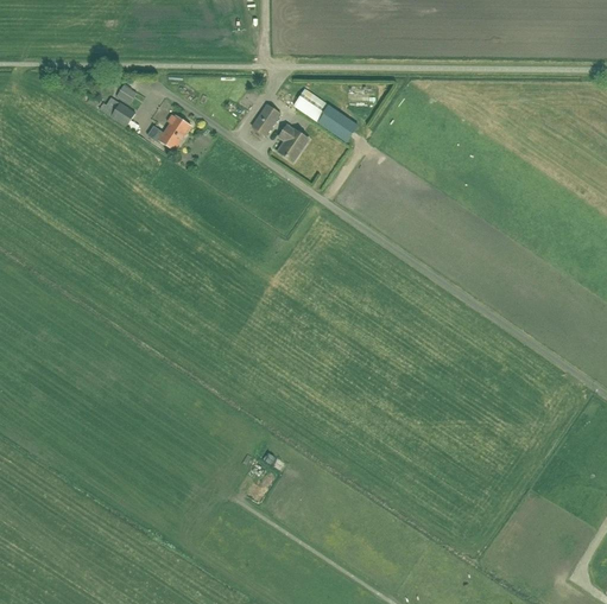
[(364,82),(364,97),(380,97),(380,82),(364,82)]
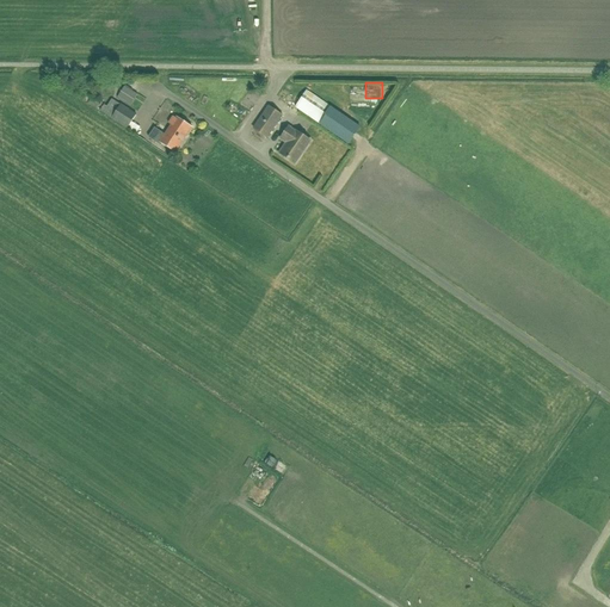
[(136,91),(123,84),(116,94),(129,103),(136,91)]
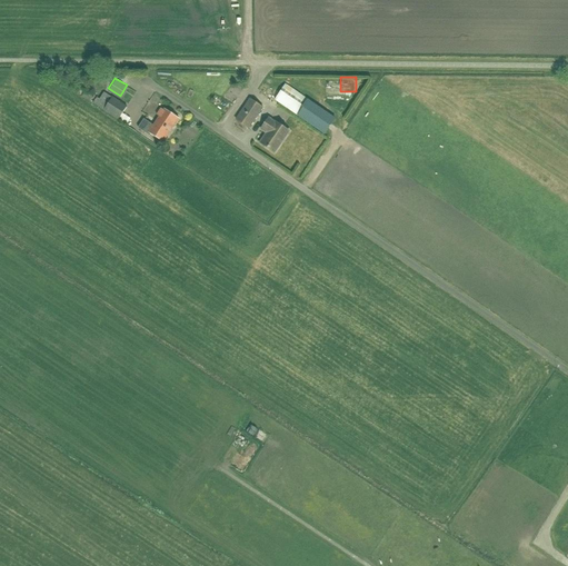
[(306,97),(285,81),(275,95),(297,110),(306,97)]
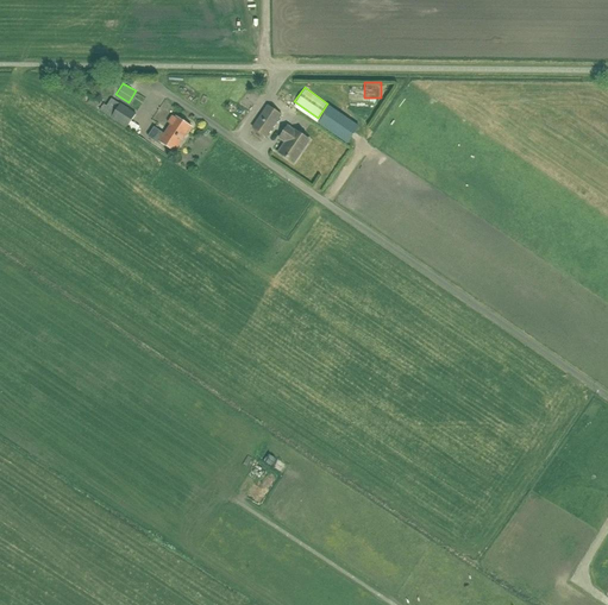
[(119,102),(110,96),(105,102),(102,101),(99,107),(110,115),(119,102)]
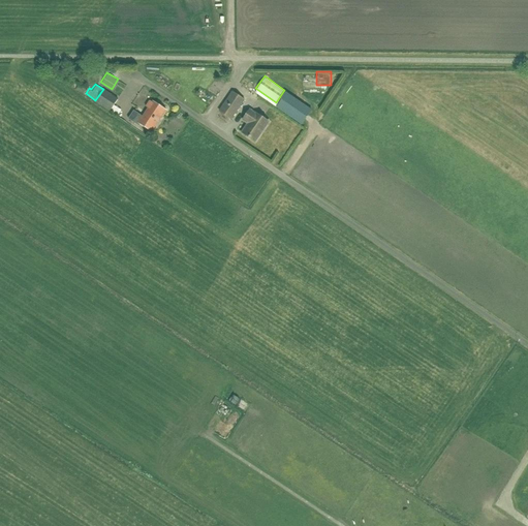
[(117,97),(103,89),(96,100),(110,110),(117,97)]
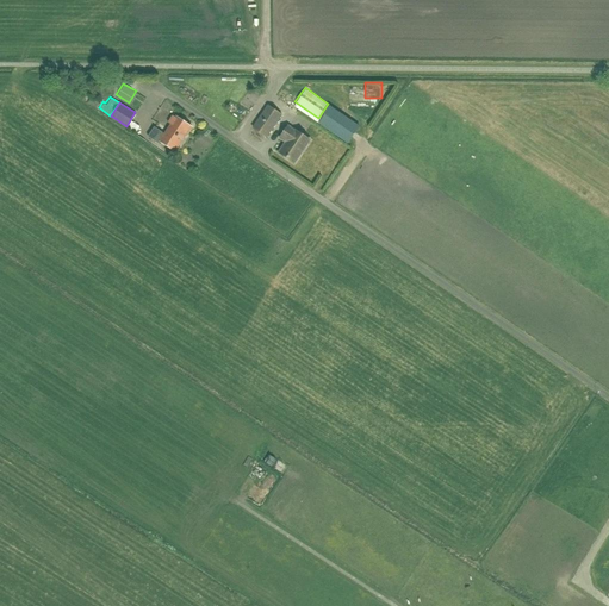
[(280,113),(266,104),(250,125),(265,136),(280,113)]
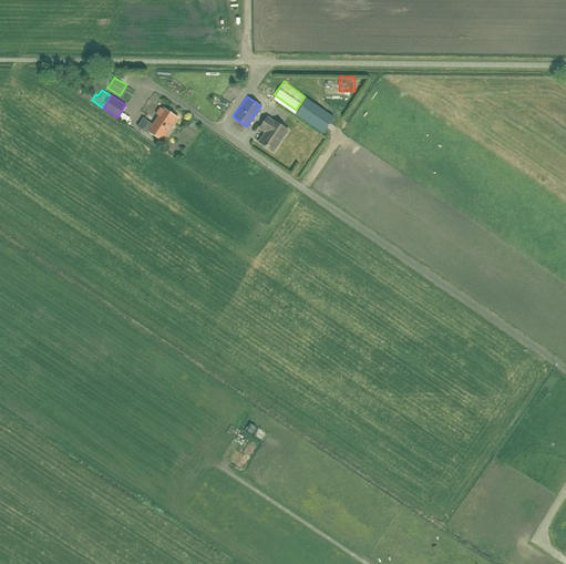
[(162,109),(158,106),(155,111),(158,113),(152,123),(143,116),(136,126),(146,132),(147,131),(161,140),(177,116),(163,106),(162,109)]
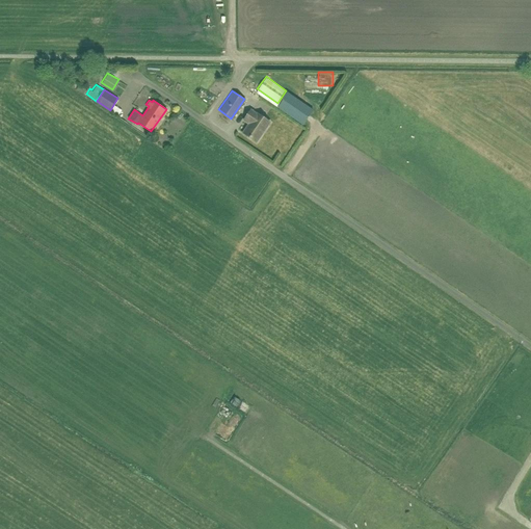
[(256,113),(249,110),(243,118),(249,123),(242,132),(255,140),(268,122),(256,113)]
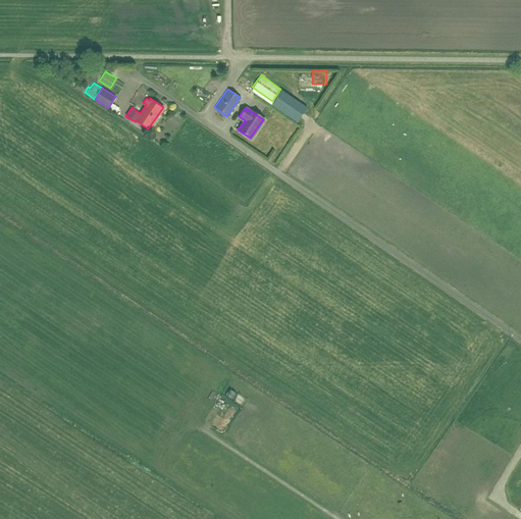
[(205,414),(210,408),(205,405),(201,411),(205,414)]
